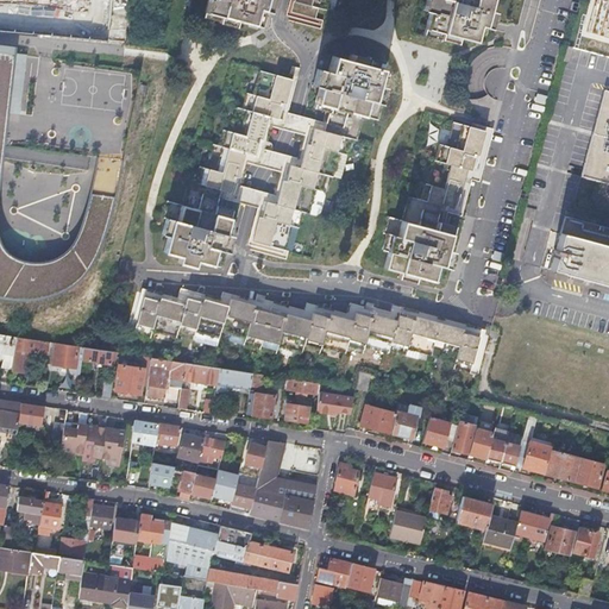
[(205,0),(200,18),(219,24),(219,23),(236,27),(237,22),(261,27),(265,12),(268,12),(270,4),(271,0),(205,0)]
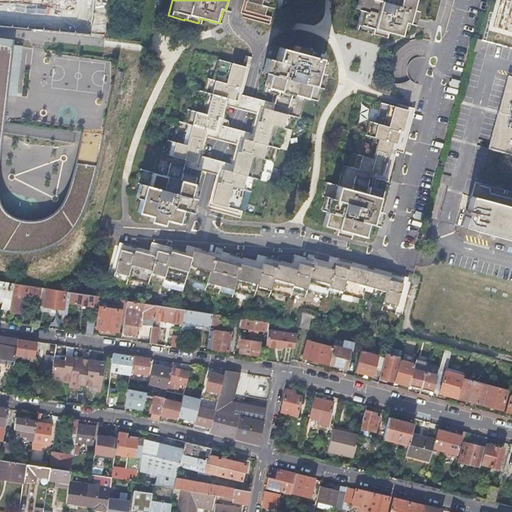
[(275,0),(246,0),(243,10),(255,13),(257,5),(273,9),(275,0)]
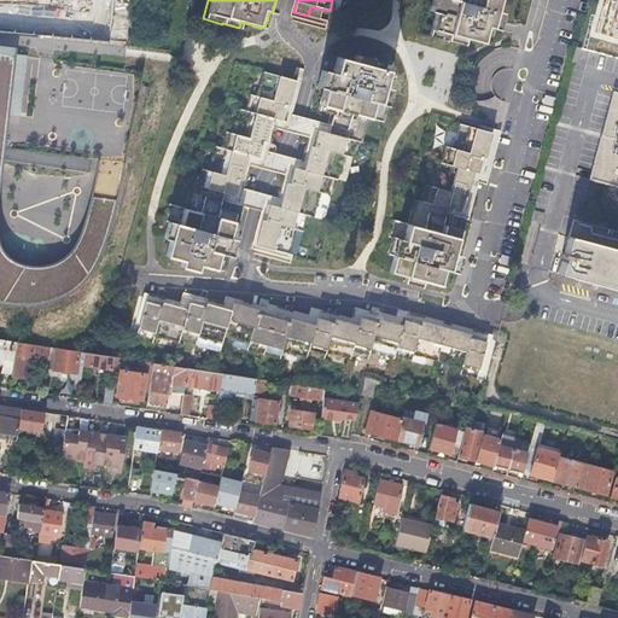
[(339,0),(332,0),(330,11),(337,13),(339,0)]
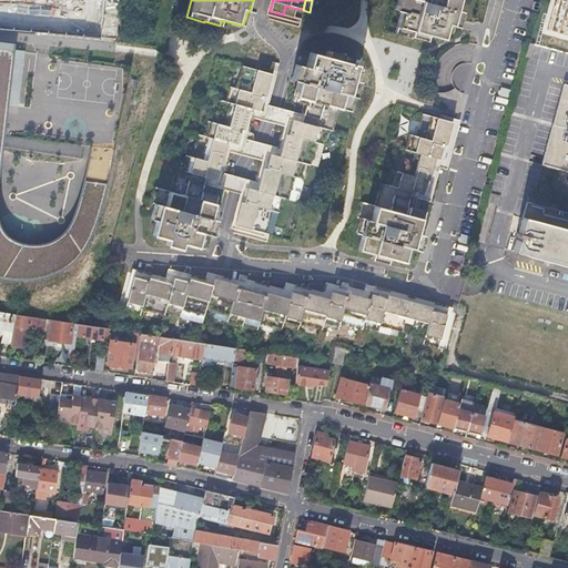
[(399,0),(397,11),(401,11),(394,34),(409,38),(409,37),(425,40),(427,34),(449,40),(453,27),(456,27),(458,20),(460,11),(454,10),(456,0),(399,0)]
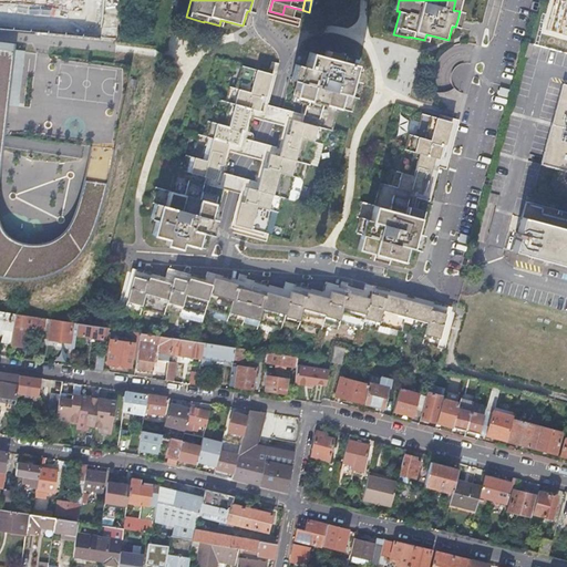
[(566,0),(550,0),(543,34),(566,40),(566,0)]
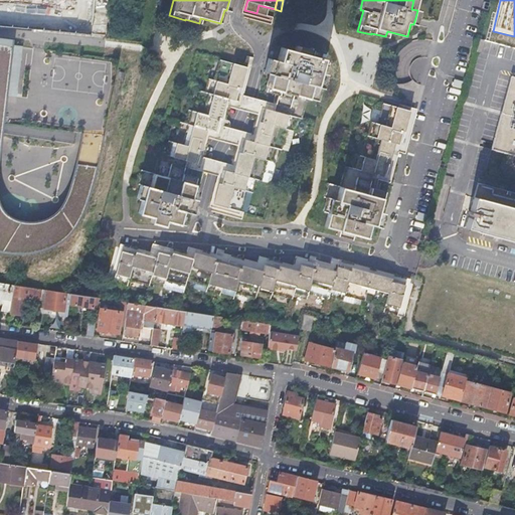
[(277,95),(273,111),(261,108),(256,124),(251,142),(240,139),(236,155),(231,172),(221,170),(217,187),(212,203),(239,211),(245,191),(250,192),(253,178),(260,180),(266,160),(271,162),(275,148),(280,149),(286,129),(291,131),(296,117),(300,119),(306,98),(319,102),(323,88),(319,87),(323,73),(318,71),(324,51),(310,47),(309,49),(296,45),(295,51),(281,47),(277,60),(268,58),(266,64),(264,72),(269,73),(264,91),(277,95)]
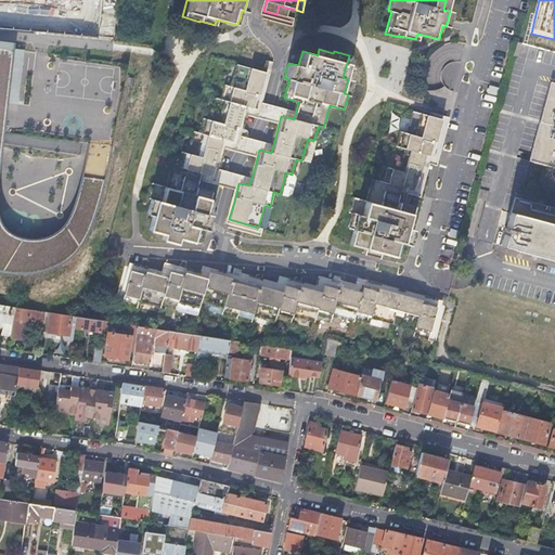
[(80,247),(90,230),(106,191),(110,146),(120,74),(0,60),(0,271),(21,275),(61,268),(80,247)]
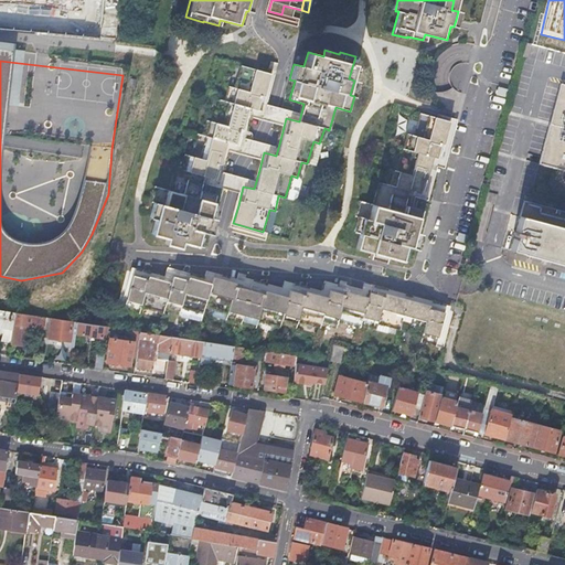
[(205,120),(201,136),(196,135),(190,157),(183,155),(179,169),(173,167),(167,190),(155,185),(150,200),(153,202),(149,215),(155,217),(150,232),(166,237),(163,243),(179,247),(181,242),(203,248),(204,245),(208,233),(210,234),(212,227),(214,220),(209,217),(215,195),(201,191),(205,177),(216,180),(222,162),(227,142),(238,146),(245,126),(249,108),(260,112),(266,92),(272,74),(241,65),(234,88),(228,86),(223,102),(219,99),(212,121),(205,120)]
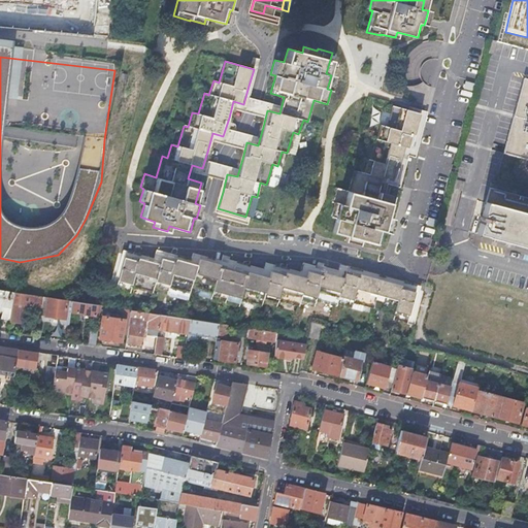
[(527,197),(491,187),(480,226),(477,234),(527,248),(527,79),(525,79),(505,154),(527,160),(527,197)]
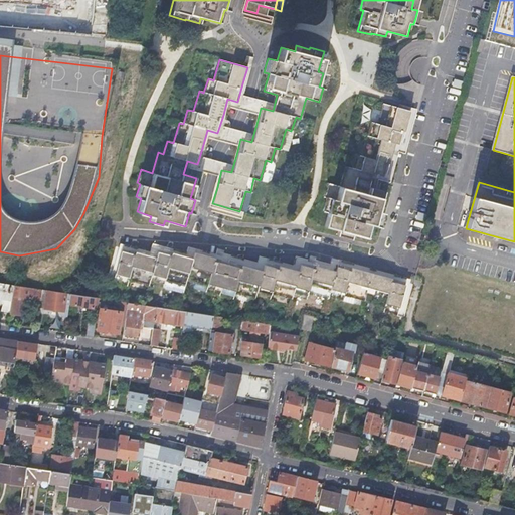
[(372,122),(362,156),(356,154),(352,168),(346,166),(341,186),(327,183),(323,197),(326,197),(322,211),(328,212),(324,226),(337,230),(336,235),(350,239),(352,234),(369,239),(373,225),(379,226),(380,221),(382,213),(377,211),(383,191),(369,187),(373,173),(385,177),(390,161),(395,143),(402,145),(406,129),(411,111),(383,103),(377,123),(372,122)]
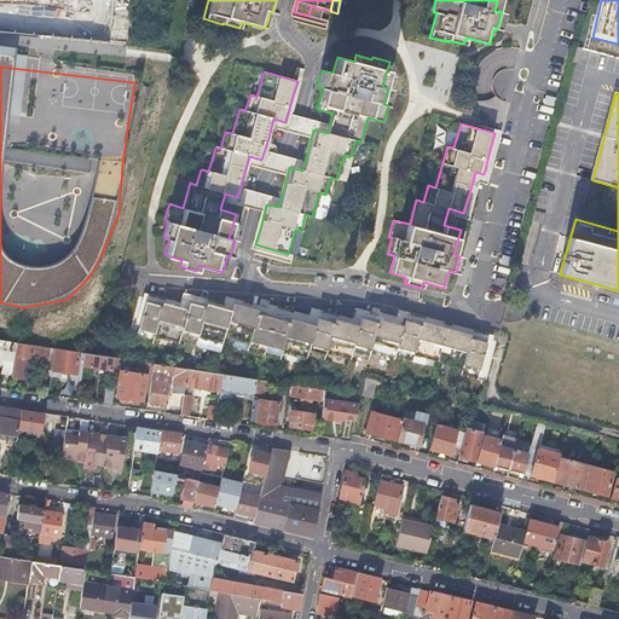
[(383,320),(360,314),(358,325),(339,320),(317,314),(313,325),(294,320),(255,310),(232,304),(230,310),(212,305),(189,299),(186,310),(166,304),(145,299),(133,339),(150,343),(152,335),(177,342),(178,339),(195,343),(197,336),(221,342),(224,335),(249,341),(247,348),(281,358),(283,350),(305,356),(305,360),(320,364),(323,357),(348,363),(350,358),(366,363),(369,354),(393,362),(394,358),(411,363),(414,354),(462,368),(460,375),(481,381),(492,340),(474,335),(420,320),(405,317),(403,327),(383,320)]
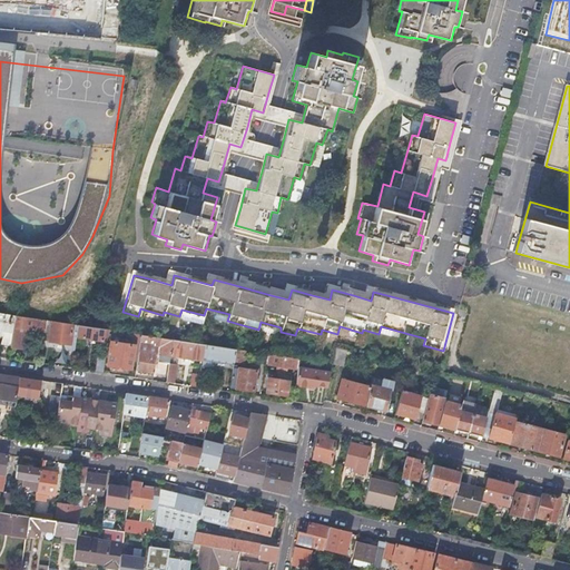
[(0,313),(0,337),(2,340),(0,349),(5,351),(10,351),(15,316),(0,313)]
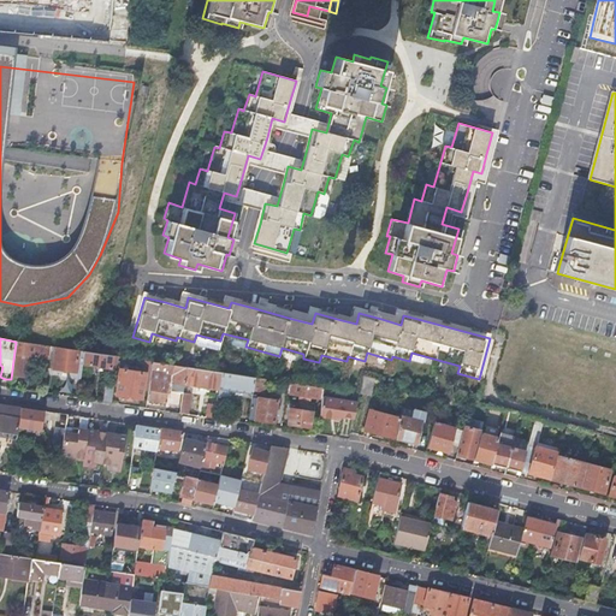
[(48,359),(51,347),(49,347),(16,342),(11,379),(18,380),(25,381),(29,356),(48,359)]
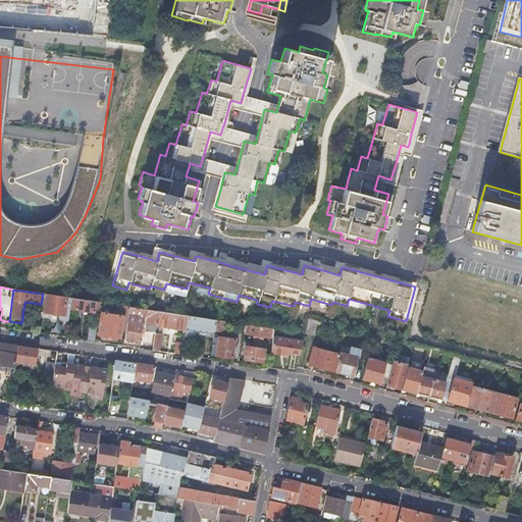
[(62,324),(67,324),(70,309),(71,298),(43,294),(41,304),(40,312),(45,313),(45,314),(63,317),(63,320),(62,324)]
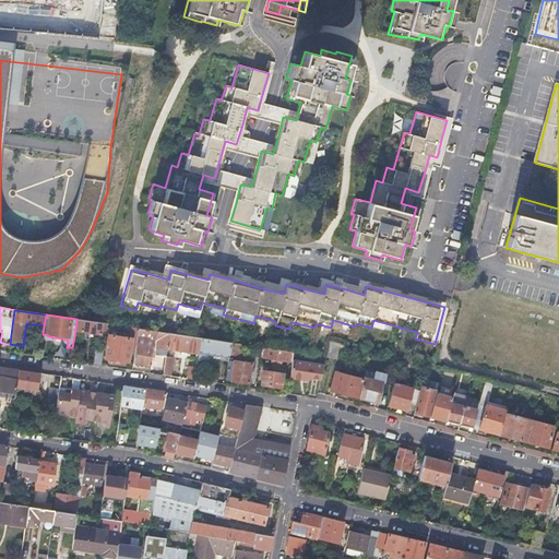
[(76,319),(75,331),(91,333),(106,335),(108,323),(76,319)]
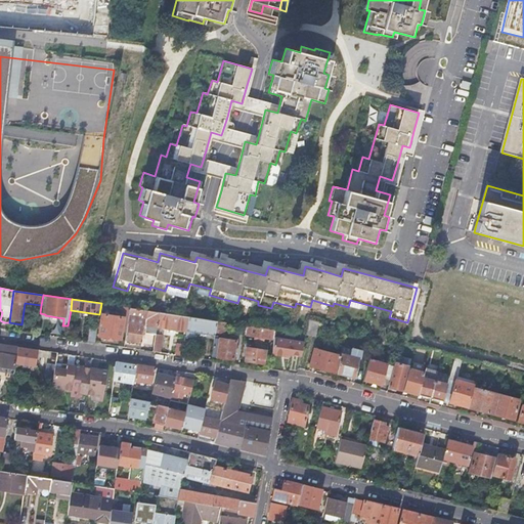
[(130,308),(121,307),(120,317),(102,314),(99,337),(110,338),(120,340),(121,335),(126,335),(128,323),(128,320),(130,308)]
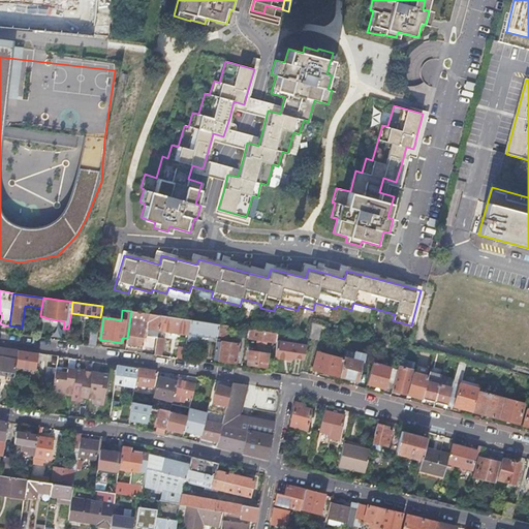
[(131,311),(129,323),(127,338),(126,344),(134,345),(143,346),(145,330),(145,329),(149,329),(148,336),(157,338),(157,337),(158,331),(160,315),(131,311)]
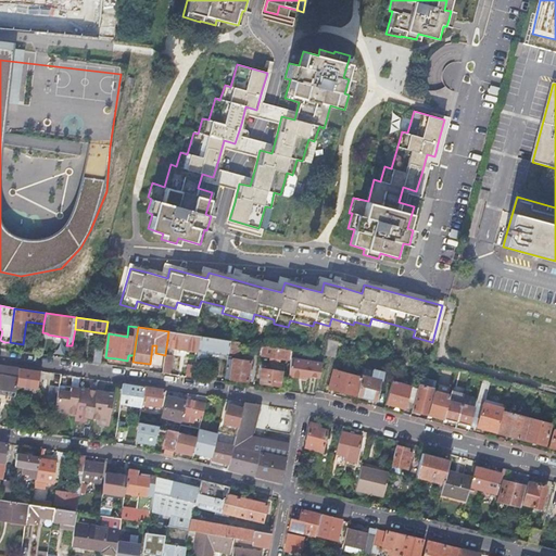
[(200,337),(168,331),(166,348),(181,350),(197,352),(198,350),(200,337)]
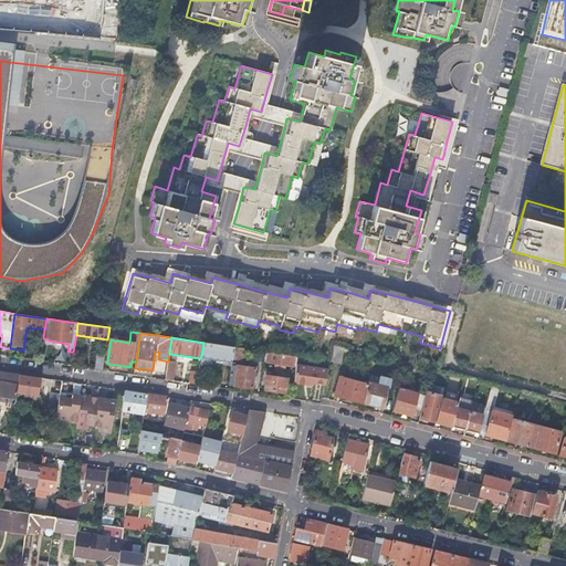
[(234,347),(203,343),(201,356),(200,358),(200,363),(206,364),(211,365),(212,358),(232,360),(233,358),(234,347)]
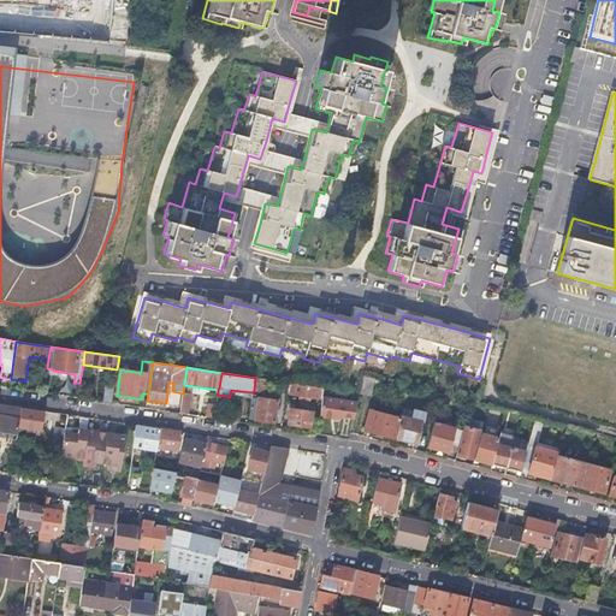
[(371,396),(374,377),(365,374),(363,374),(359,394),(371,396)]
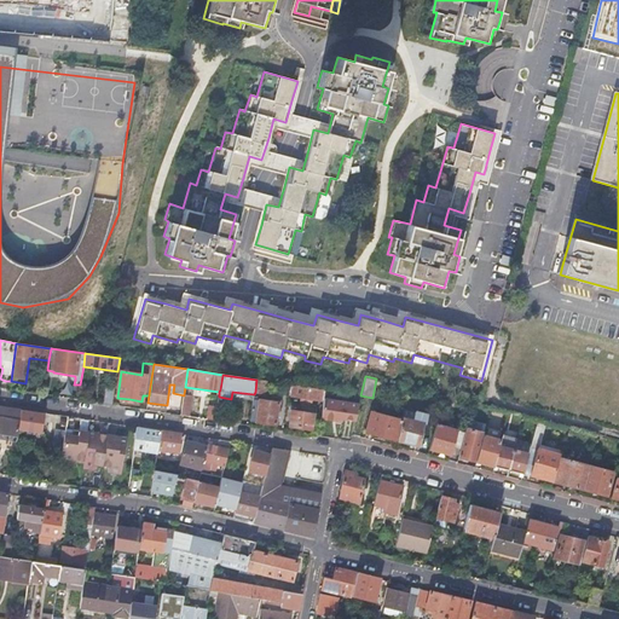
[(267,381),(256,380),(255,392),(265,393),(267,381)]
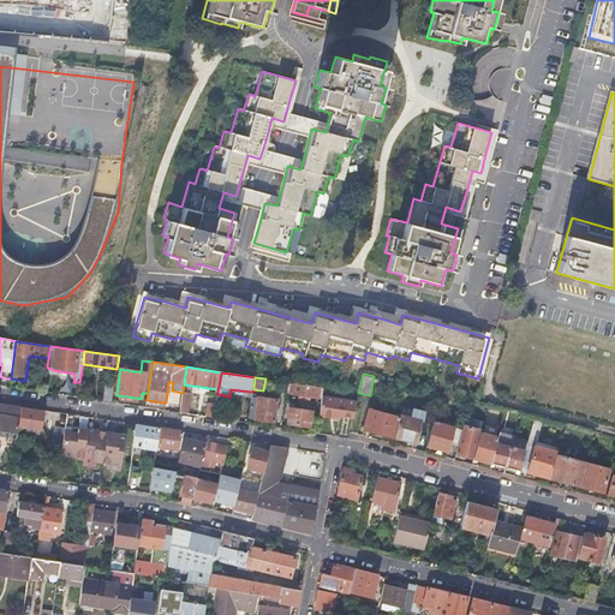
[(287,393),(300,395),(299,398),(305,399),(306,396),(309,396),(322,399),(322,396),(323,388),(290,382),(287,393)]
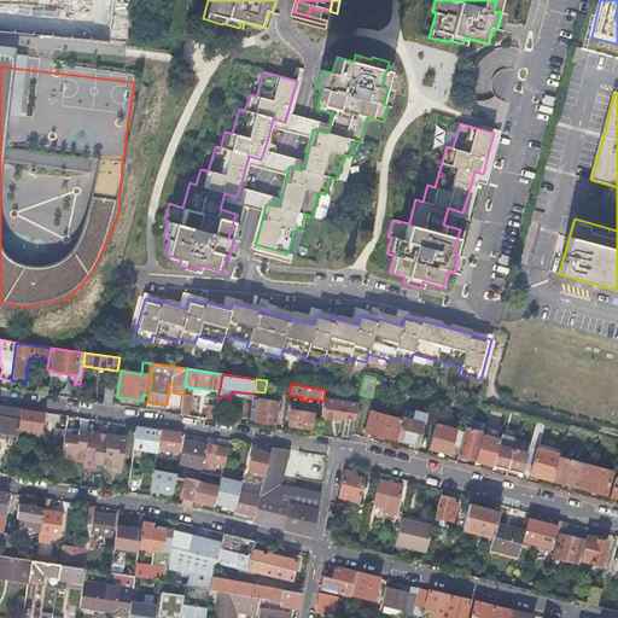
[(103,403),(112,404),(115,389),(105,388),(103,403)]
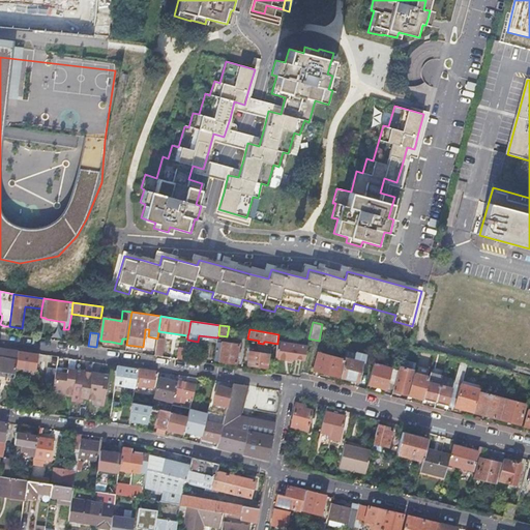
[(217,342),(214,361),(225,362),(236,364),(239,345),(230,344),(230,342),(227,341),(227,343),(217,342)]
